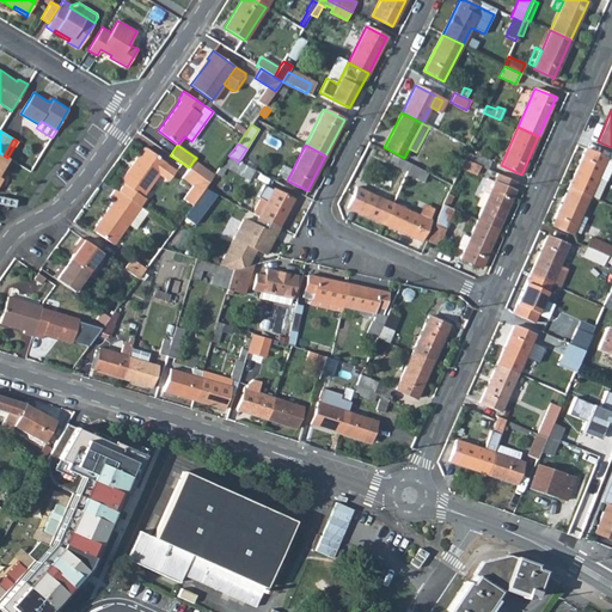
[(117,190),(140,207),(145,199),(142,196),(158,175),(166,179),(170,179),(176,171),(165,164),(166,163),(144,147),(120,182),(122,183),(117,190)]
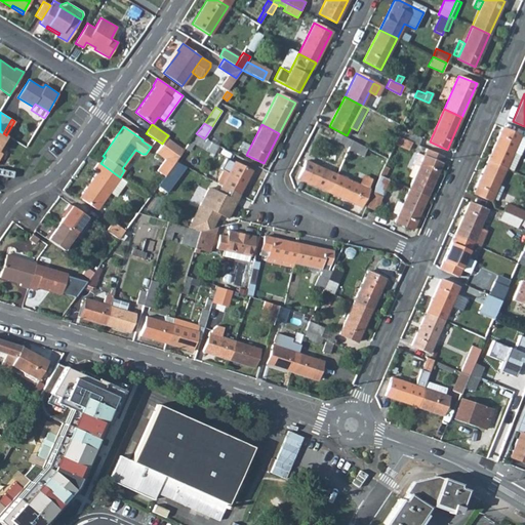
[(487,160),(506,168),(513,152),(519,156),(520,156),(524,143),(524,137),(502,127),(487,160)]
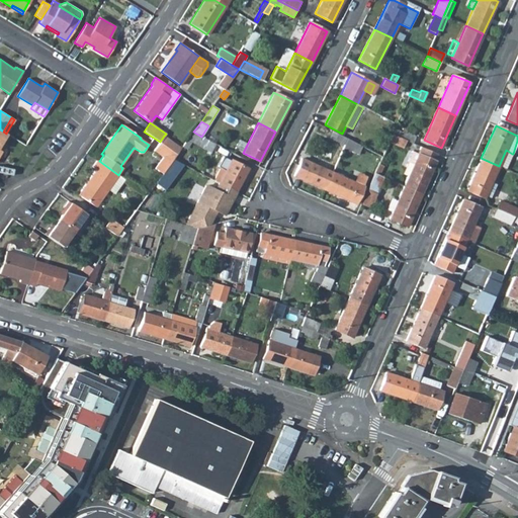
[(382,156),(389,143),(392,135),(395,130),(390,127),(377,154),(382,156)]
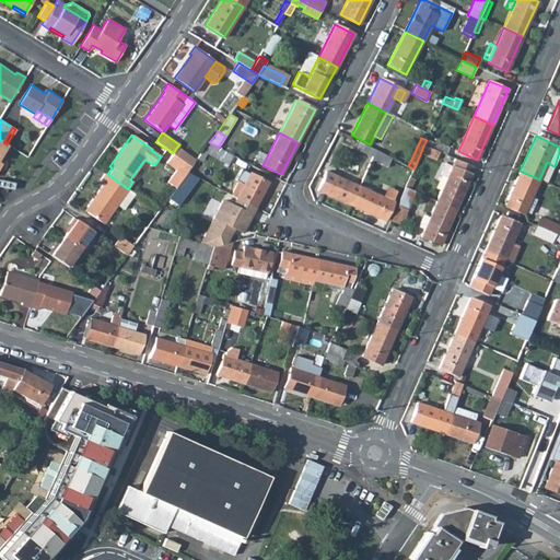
[(427,140),(423,146),(435,150),(438,144),(427,140)]
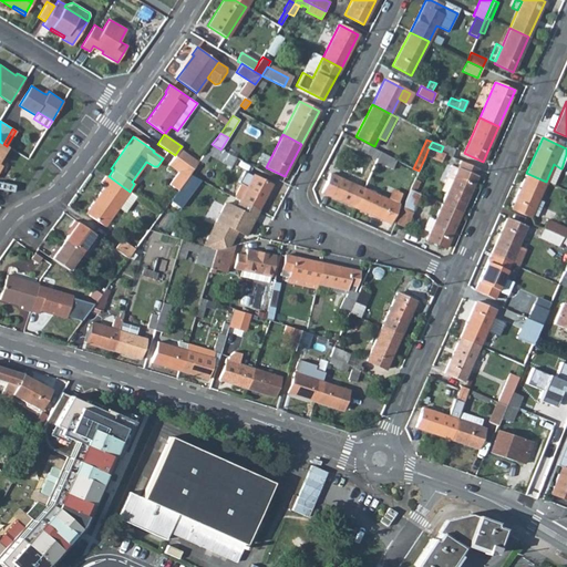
[(360,151),(377,158),(380,152),(363,143),(360,151)]
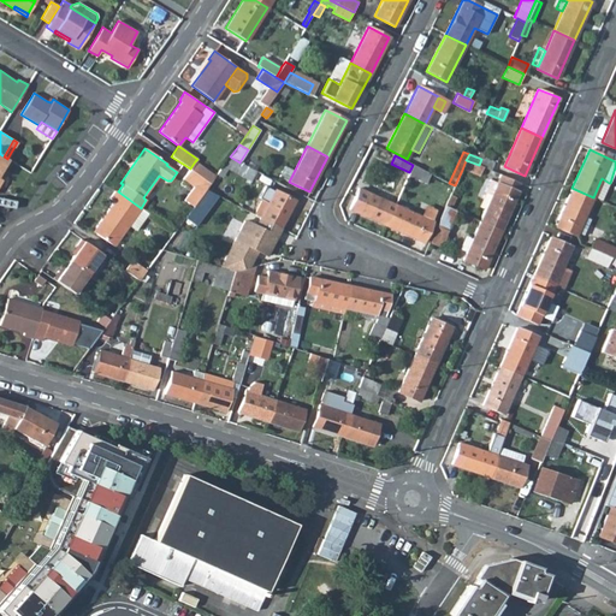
[(230,157),(223,166),(227,169),(252,181),(256,171),(240,163),(230,157)]
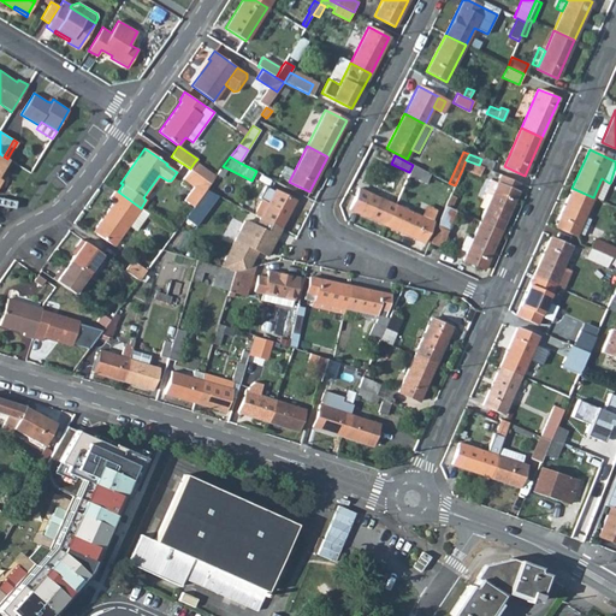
[(481,159),(479,165),(483,167),(490,170),(495,161),(483,157),(481,159)]
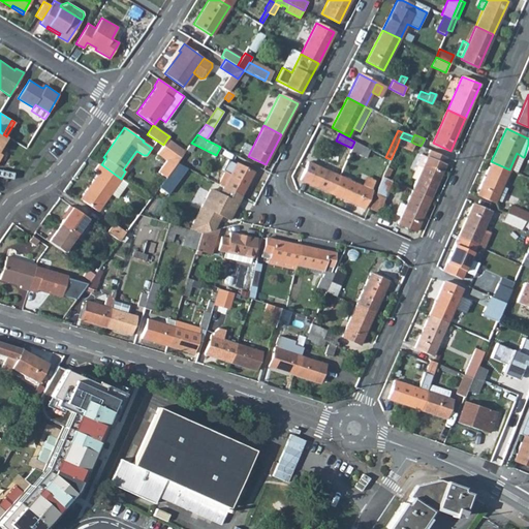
[(411,151),(414,144),(411,142),(400,137),(397,146),(411,151)]
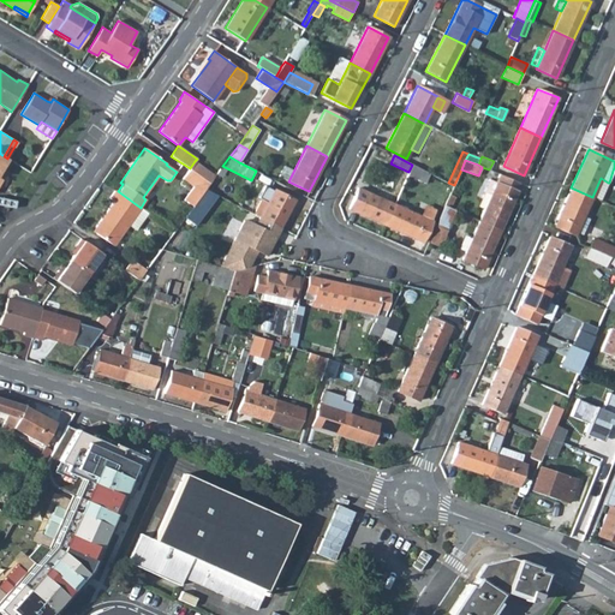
[(195,161),(190,168),(209,183),(215,175),(195,161)]
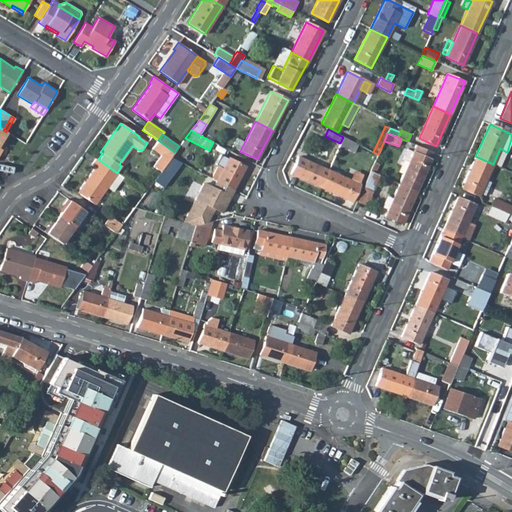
[(350,140),(343,137),(340,143),(339,145),(346,149),(350,140)]
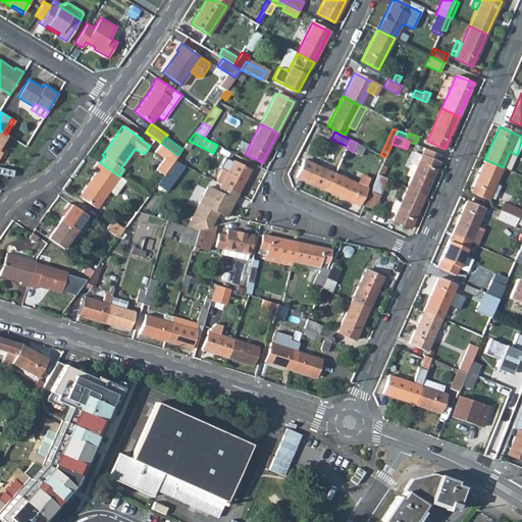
[(189,141),(184,148),(188,151),(193,143),(189,141)]
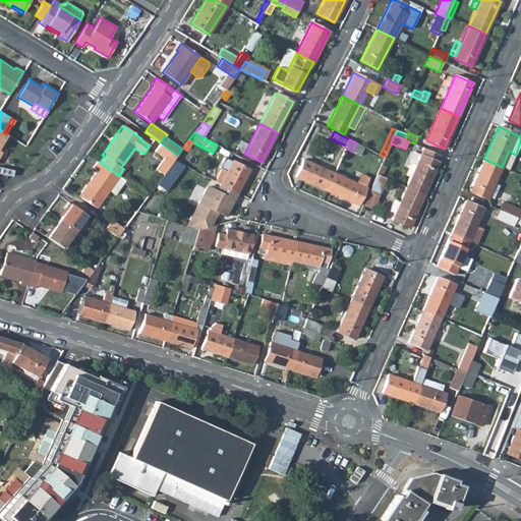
[(163,174),(177,155),(161,142),(155,151),(164,158),(156,169),(163,174)]
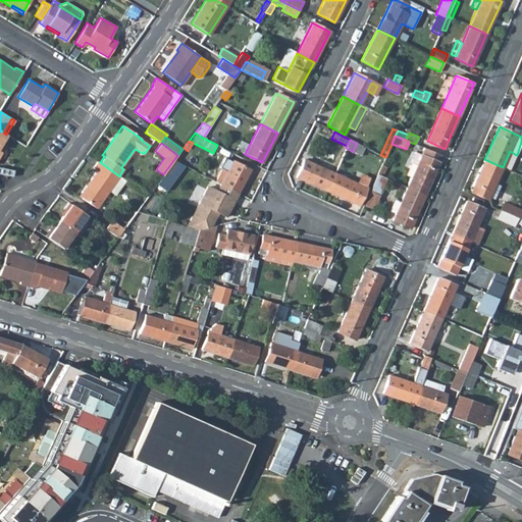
[(242,143),(238,150),(245,154),(249,146),(242,143)]
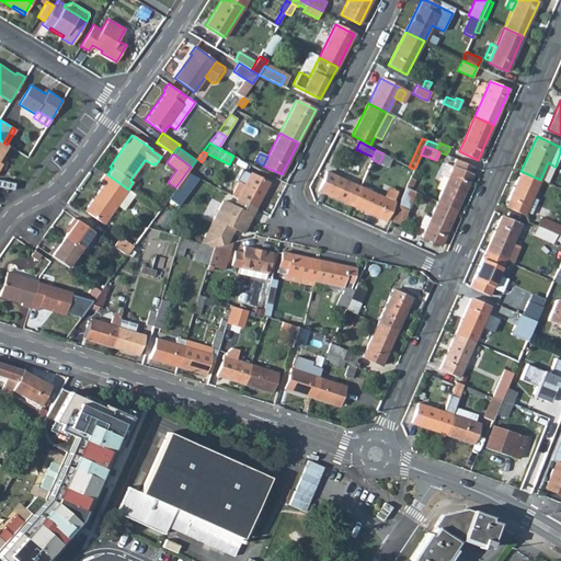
[(233,156),(229,164),(235,168),(239,159),(233,156)]
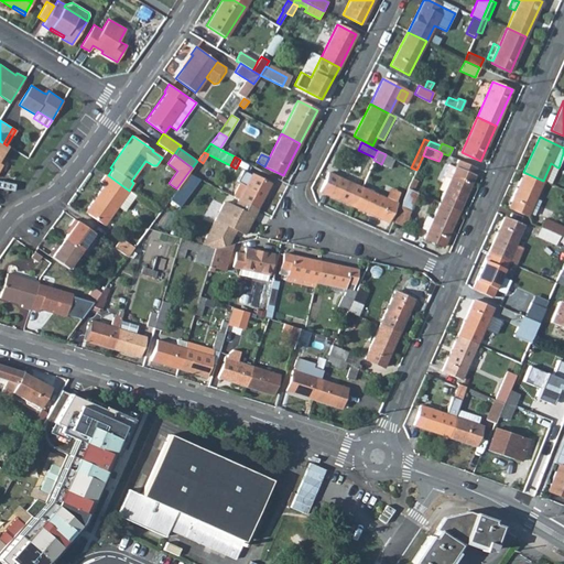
[(449,179),(438,203),(458,210),(474,175),(472,175),(475,167),(458,160),(454,167),(449,179)]
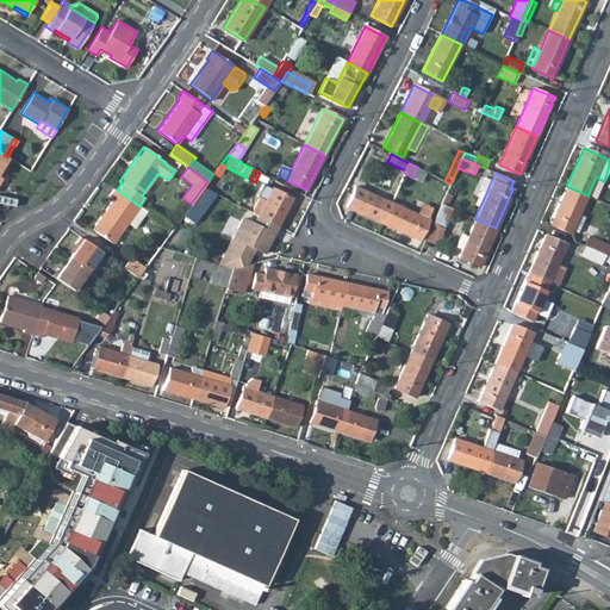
[(596,176),(587,195),(595,199),(603,181),(596,176)]
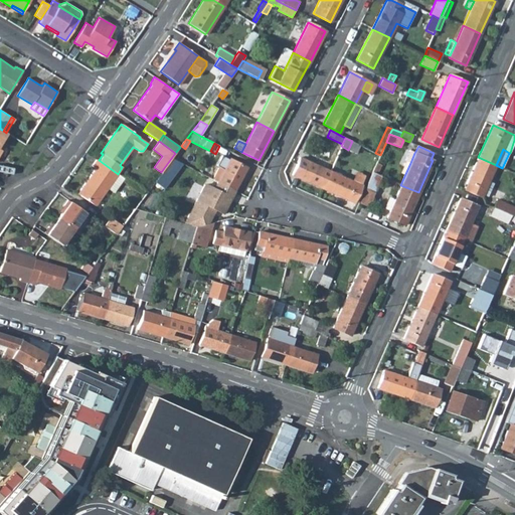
[(414,153),(408,150),(404,160),(410,163),(414,153)]
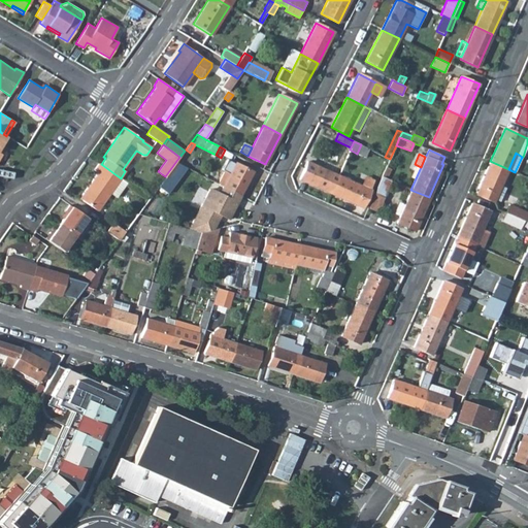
[(229,160),(224,169),(225,170),(230,172),(235,163),(229,160)]
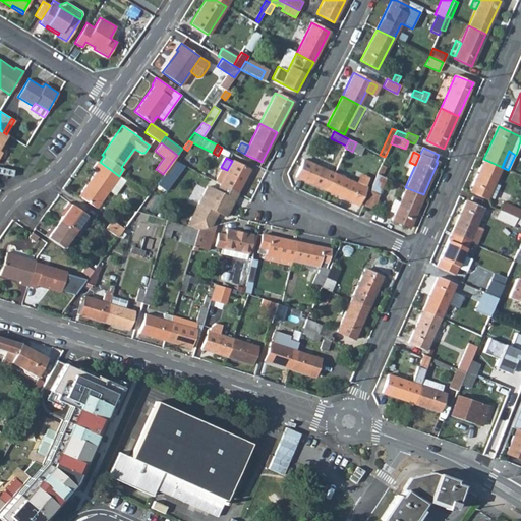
[(295,177),(326,191),(334,173),(302,159),(295,177)]
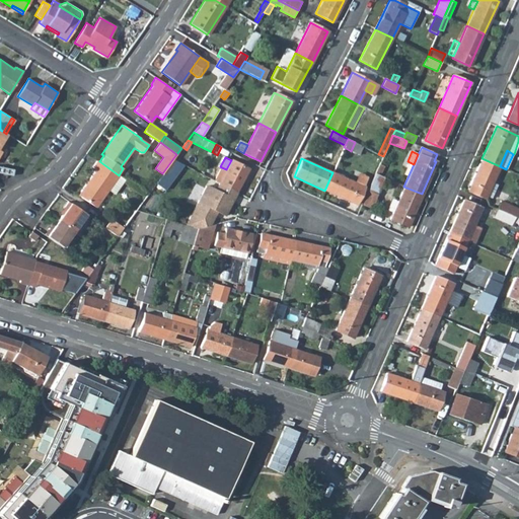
[(492,182),(500,166),(482,158),(467,191),(486,199),(487,197),(492,182)]
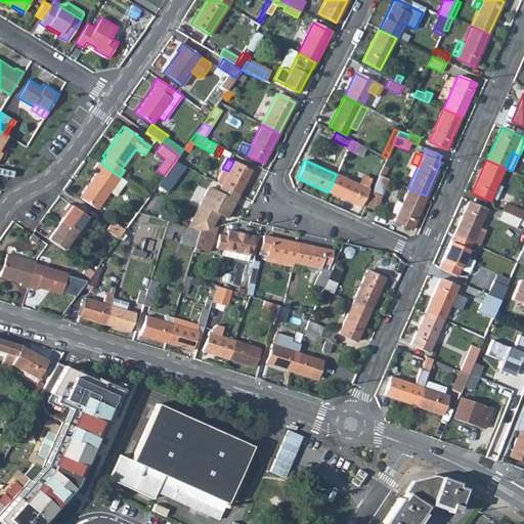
[(221,172),(216,182),(221,184),(238,193),(251,170),(233,161),(233,162),(228,171),(223,169),(221,172)]
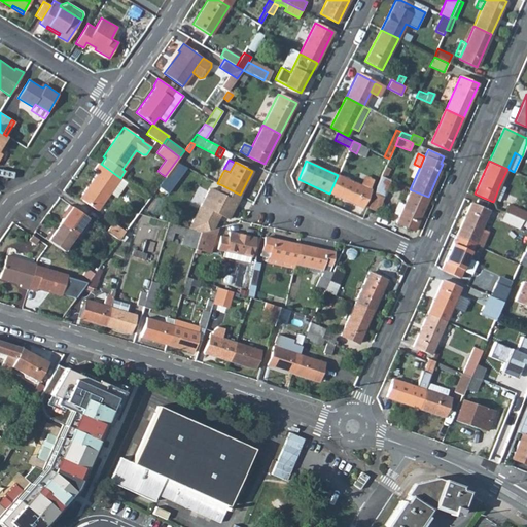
[(98,172),(79,198),(97,210),(110,192),(120,178),(101,164),(99,163),(94,169),(98,172)]
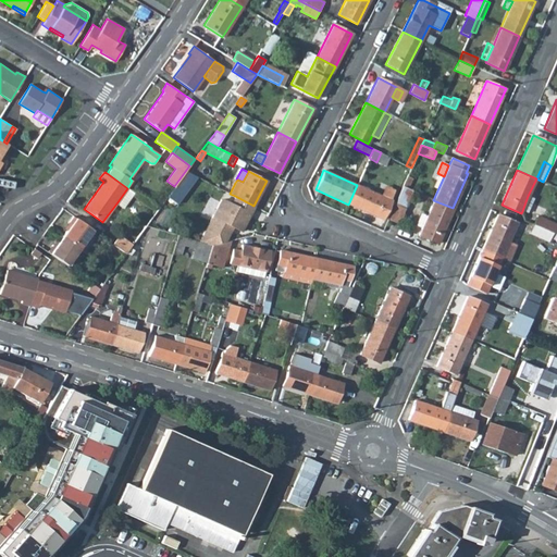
[(187,173),(170,196),(177,200),(194,177),(187,173)]
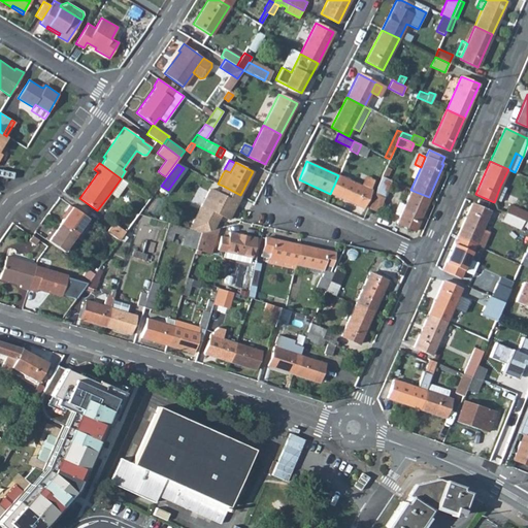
[(386,167),(382,176),(387,178),(391,169),(386,167)]
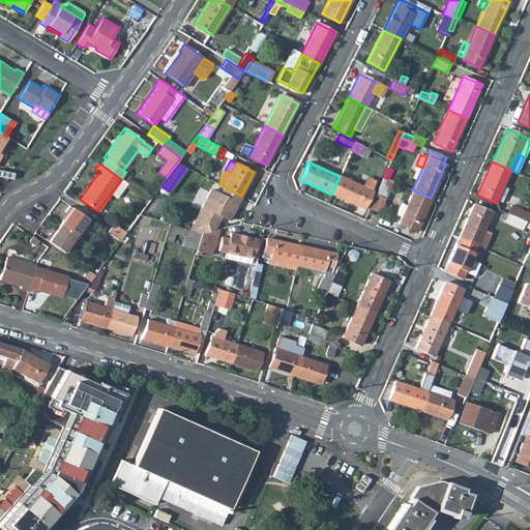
[(217,171),(212,181),(218,184),(224,174),(217,171)]
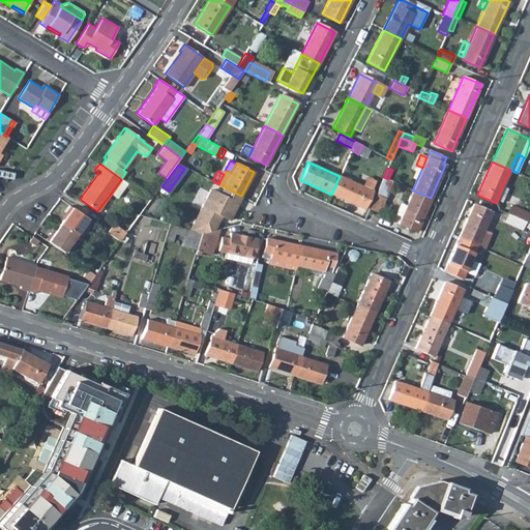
[(372,190),(340,176),(331,195),(363,208),(372,190)]
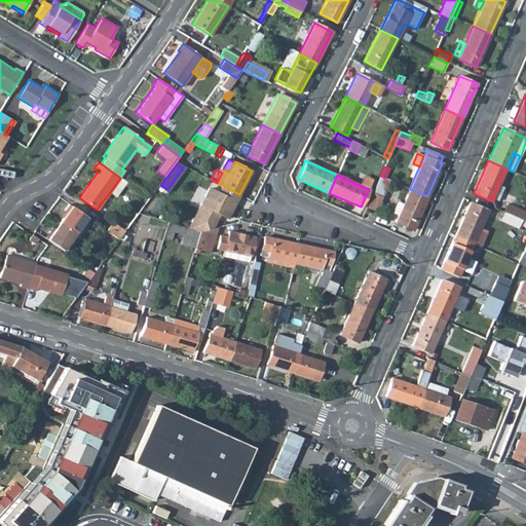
[(380,176),(373,192),(382,196),(389,180),(385,178),(380,176)]
